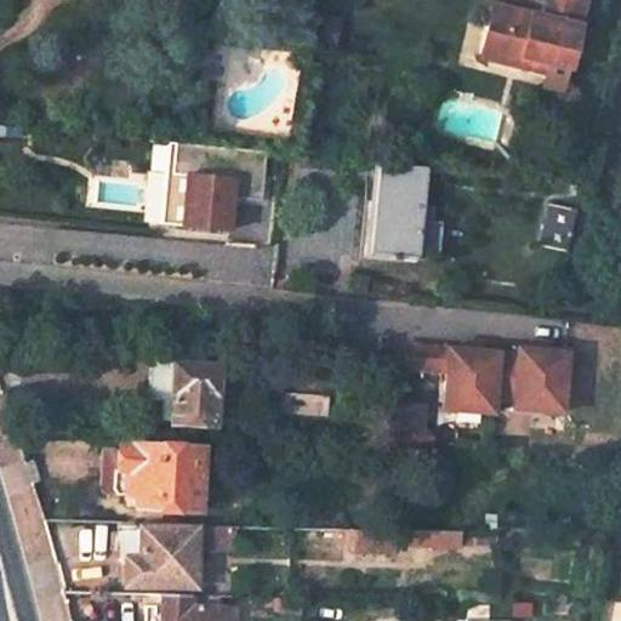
[(582,0),(542,0),(539,18),(490,6),(480,47),(519,57),(517,68),(542,74),(545,64),(567,70),(576,28),(567,24),(573,1),(581,4),(582,0)]
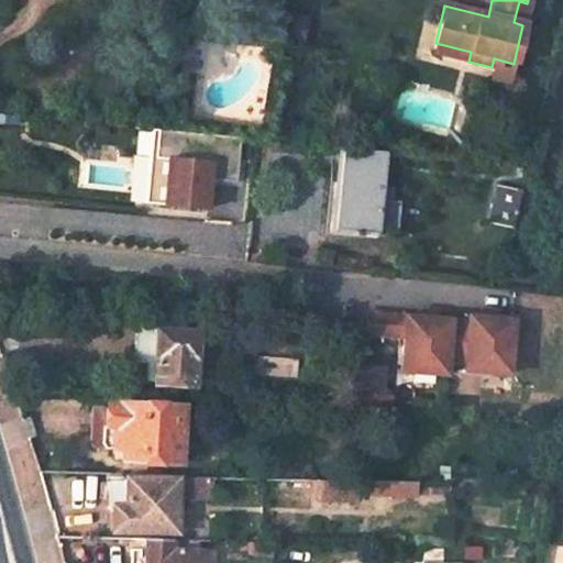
[(527,3),(519,1),(514,22),(522,25),(527,3)]
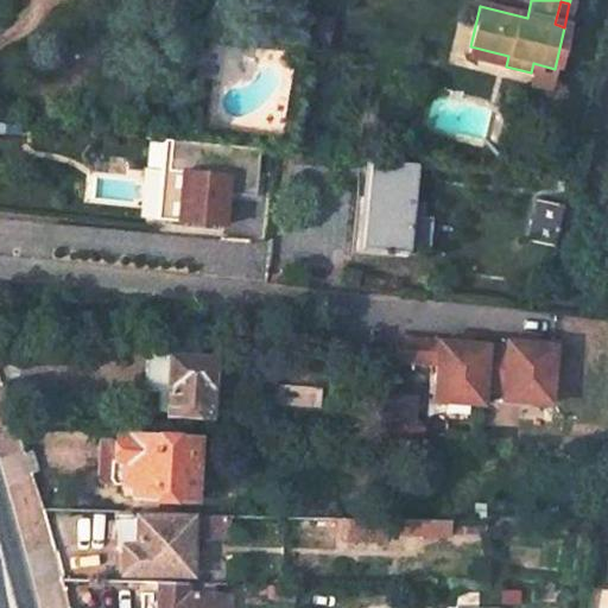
[(325,24),(314,21),(310,42),(322,44),(325,24)]
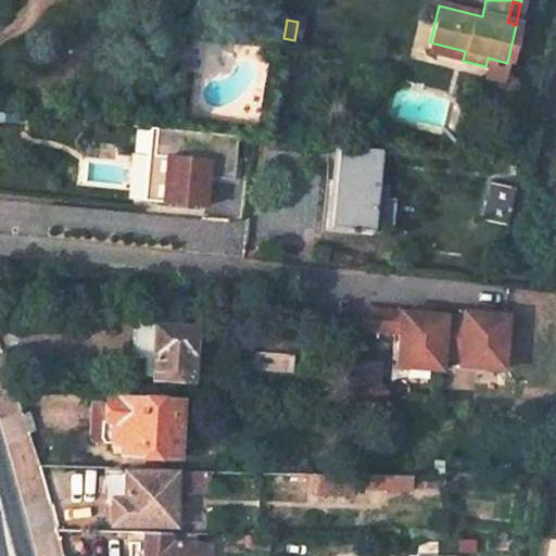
[(465,51),(430,42),(427,52),(463,61),(465,51)]
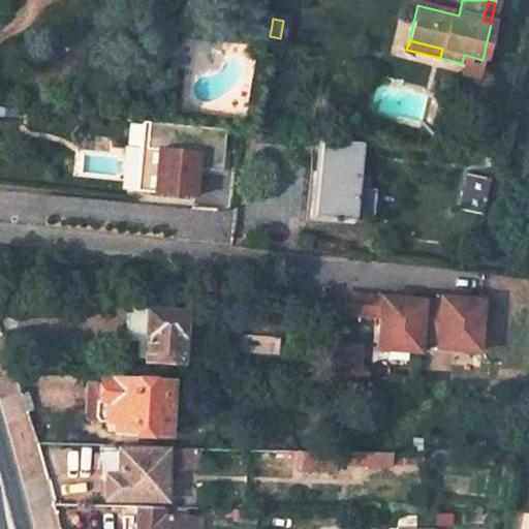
[(186,154),(188,128),(147,124),(144,151),(157,152),(156,166),(153,194),(191,198),(194,170),(196,155),(186,154)]
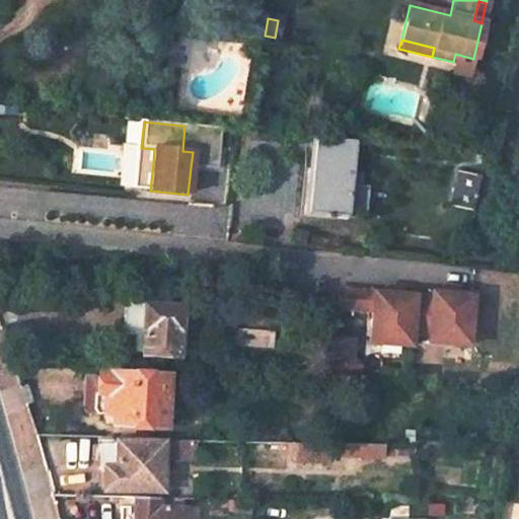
[(220,129),(184,126),(182,151),(193,152),(191,167),(216,169),(220,129)]
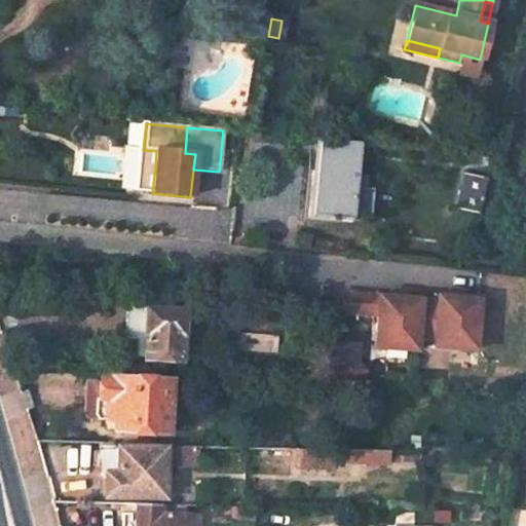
[(355,144),(316,140),(310,215),(347,219),(355,144)]
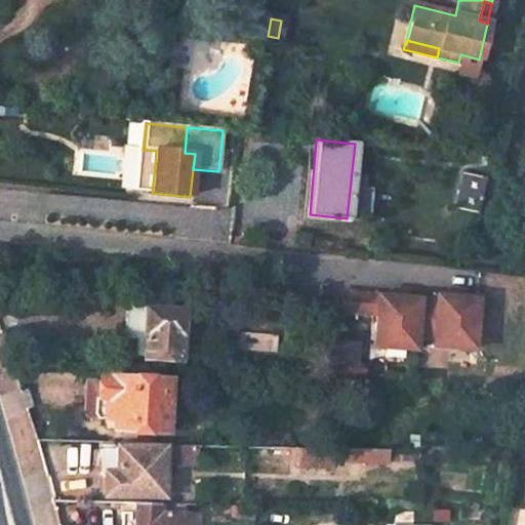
[(156,151),(143,150),(142,164),(155,165),(156,151)]
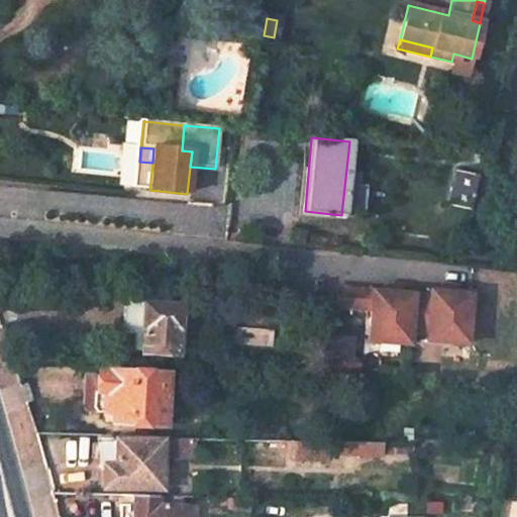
[(478,178),(454,172),(448,204),(471,209),(478,178)]
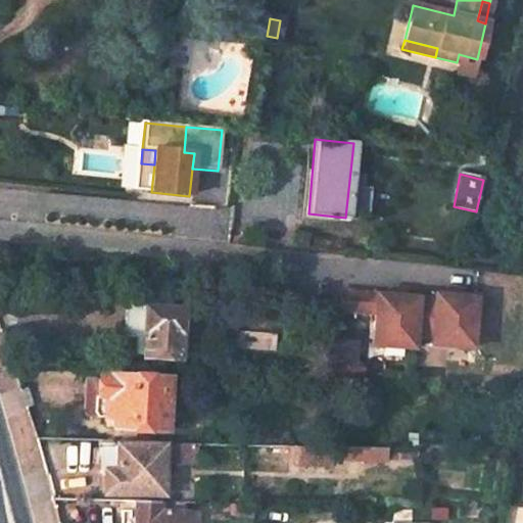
[(351,189),(349,210),(368,211),(369,190),(351,189)]
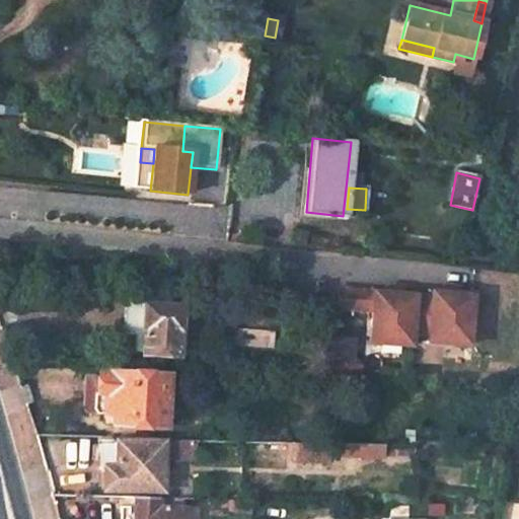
[(473,293),(428,290),(427,294),(336,287),(334,310),(367,312),(364,346),(413,349),(414,338),(424,339),(424,345),(469,349),(473,293)]
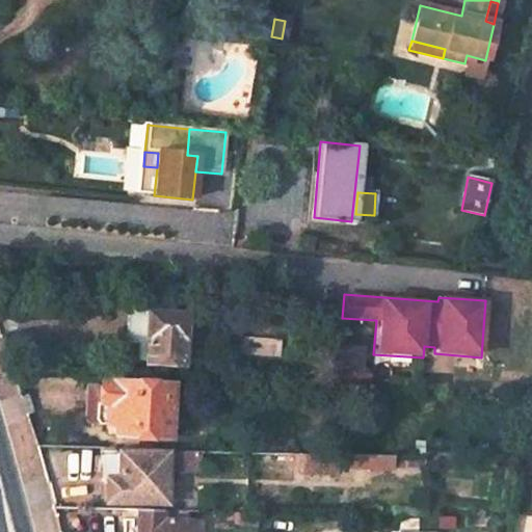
[(183,315),(128,311),(126,339),(143,340),(141,365),(179,367),(183,315)]
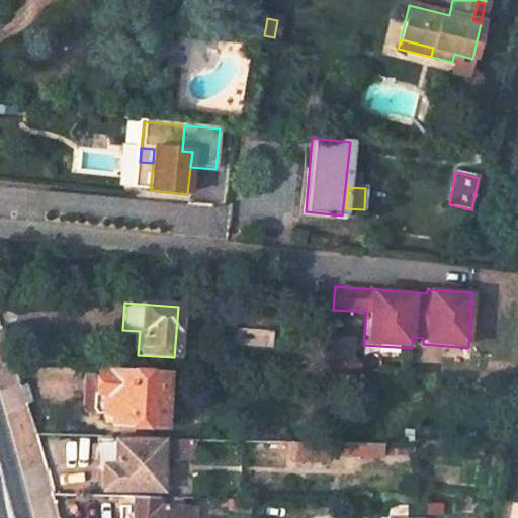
[(272,348),(274,331),(237,327),(235,344),(272,348)]
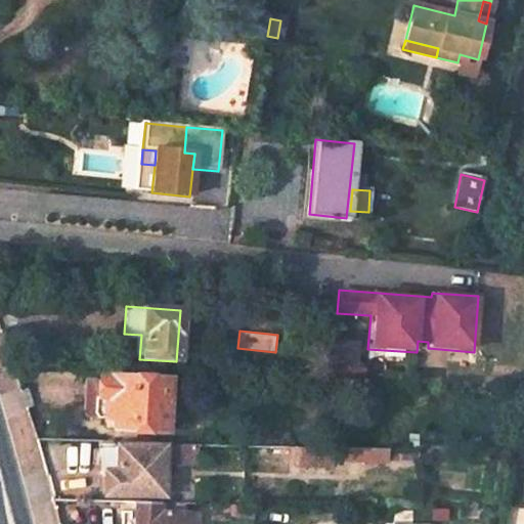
[(363,367),(319,365),(318,378),(363,381),(363,367)]
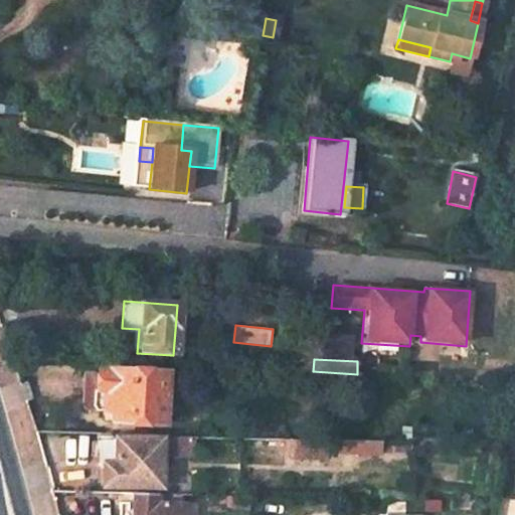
[(163,374),(95,370),(94,390),(102,390),(102,412),(111,412),(111,422),(160,423),(163,374)]
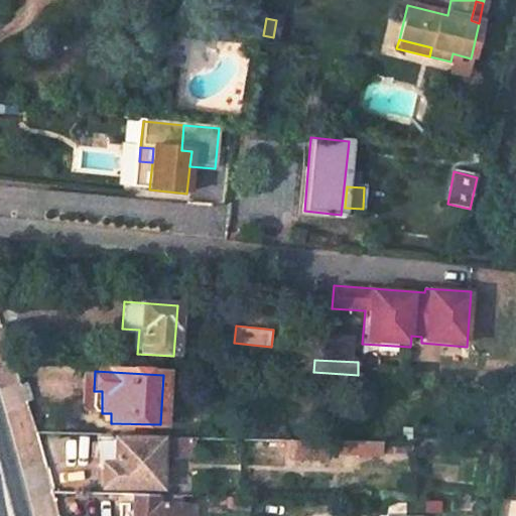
[(358,375),(313,372),(313,386),(356,388),(358,375)]
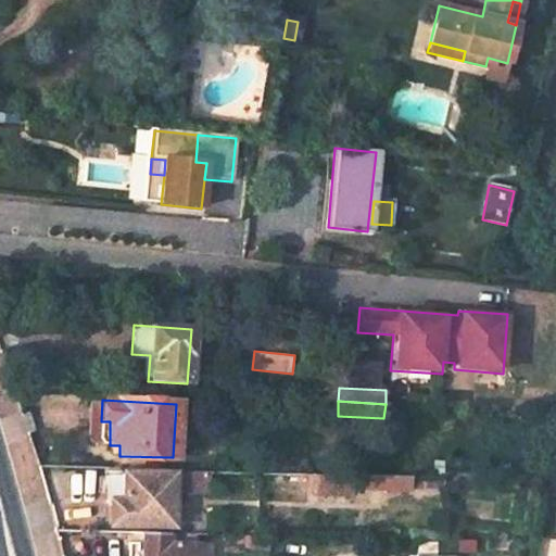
[(184,470),(184,493),(207,493),(207,470),(184,470)]
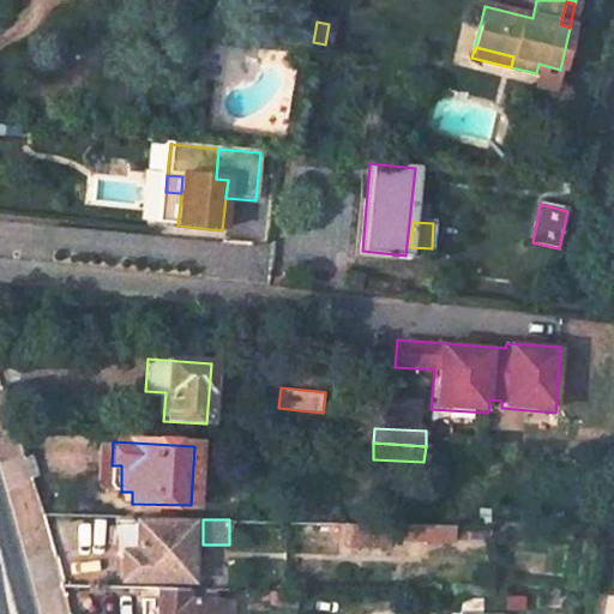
[(191,527),(116,524),(115,551),(121,551),(120,573),(126,581),(188,582),(191,527)]
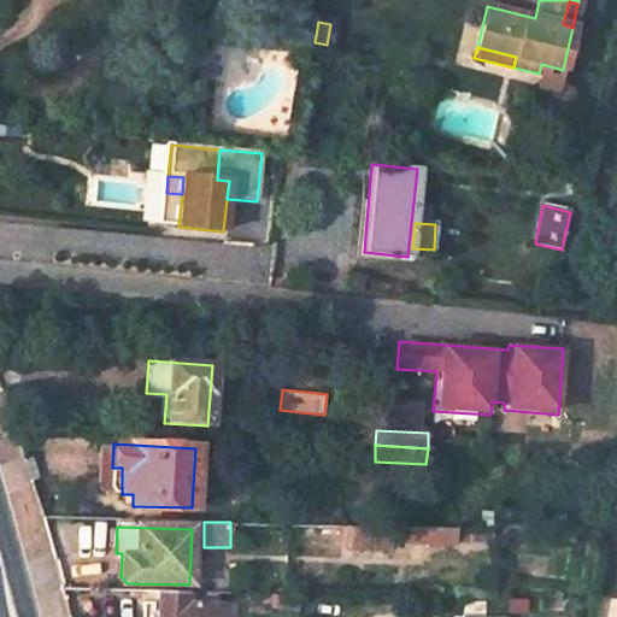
[(440,530),(401,529),(403,545),(440,546),(440,530)]
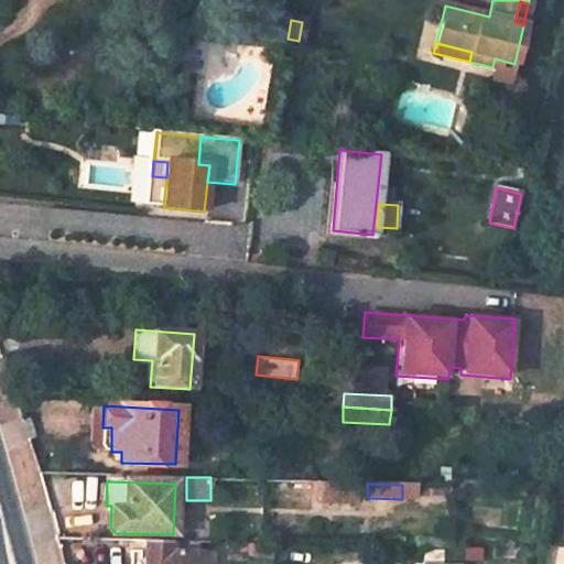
[(143,563),(144,542),(126,541),(123,563),(143,563)]
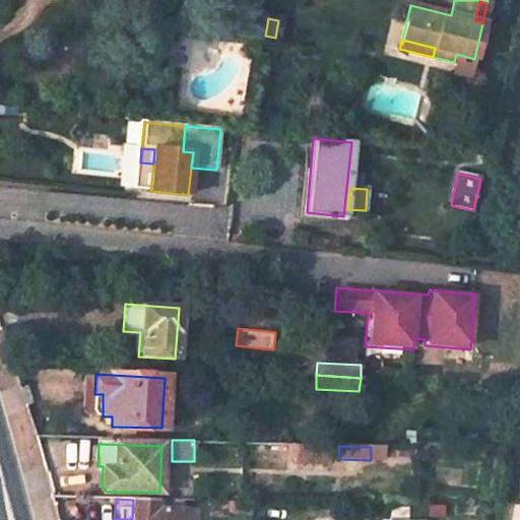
[(159,500),(133,500),(132,519),(181,519),(182,512),(159,510),(159,500)]
